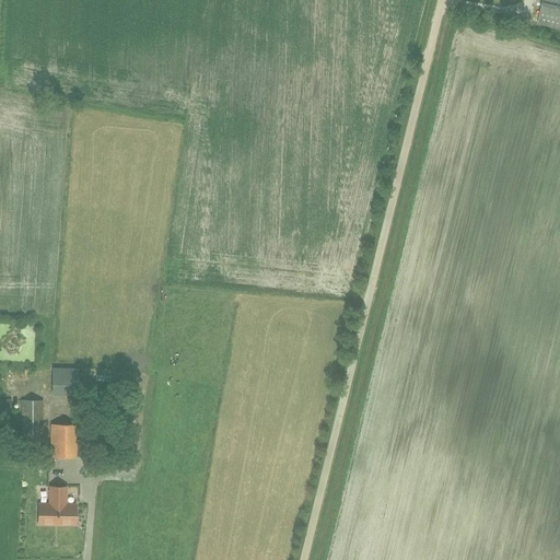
[(559,0),(544,0),(538,24),(559,28),(559,0)]
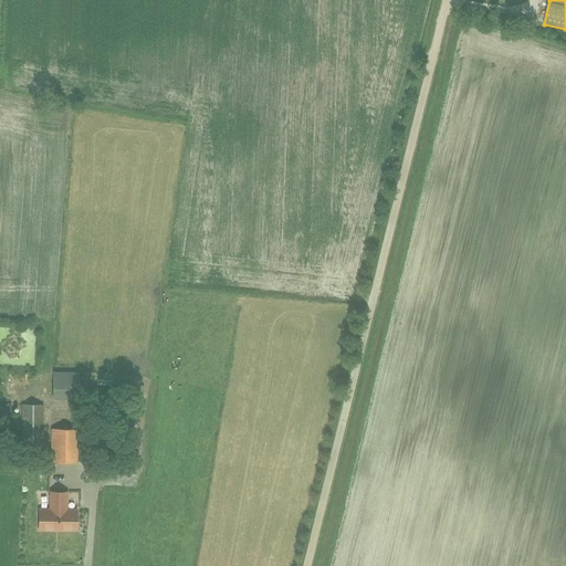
[(8,335),(8,356),(21,356),(21,360),(31,360),(30,335),(8,335)]
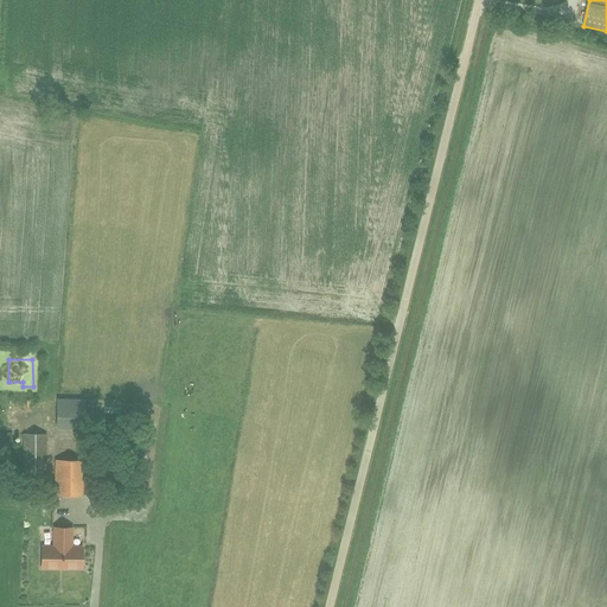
[(59,429),(85,429),(85,401),(59,401),(59,429)]
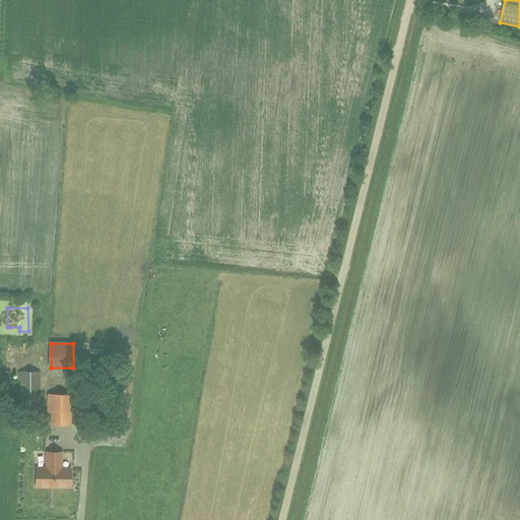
[(0,384),(9,384),(9,371),(0,370),(0,384)]
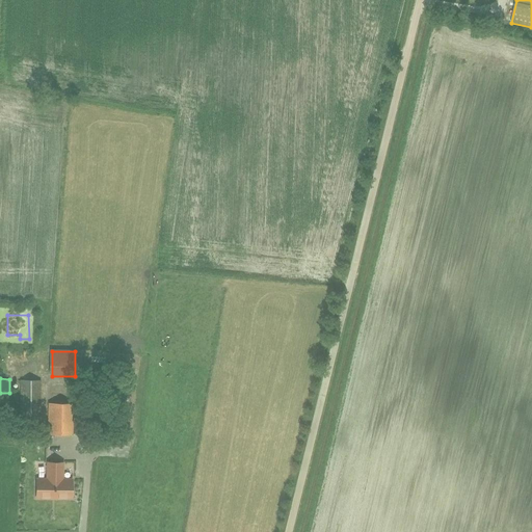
[(41,418),(41,381),(21,380),(21,417),(41,418)]
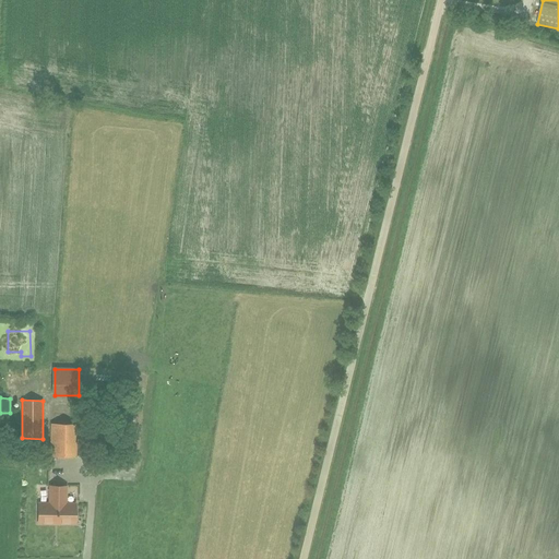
[(97,416),(97,429),(109,429),(109,416),(97,416)]
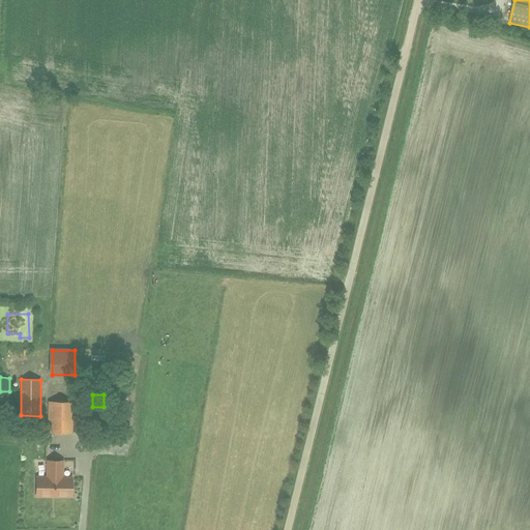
[(48,434),(72,434),(72,403),(48,403),(48,434)]
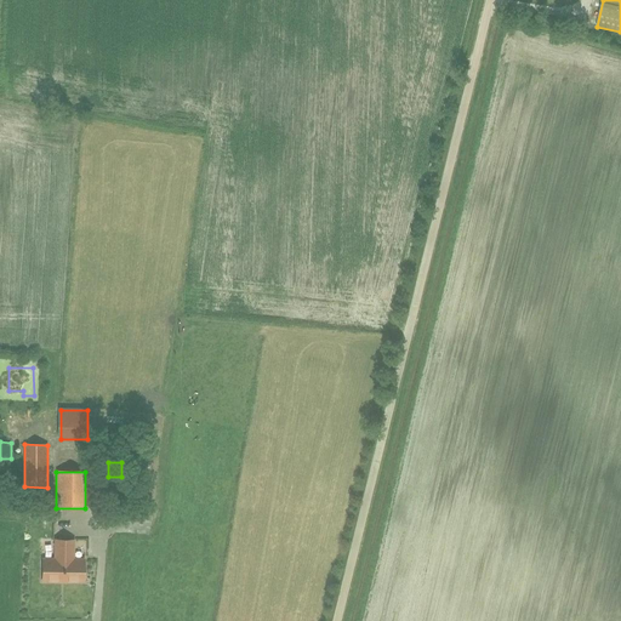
[(60,581),(63,581),(68,581),(70,582),(79,582),(80,581),(84,581),(84,560),(73,560),(73,541),(56,541),(56,560),(43,560),(43,582),(60,582),(60,581)]
